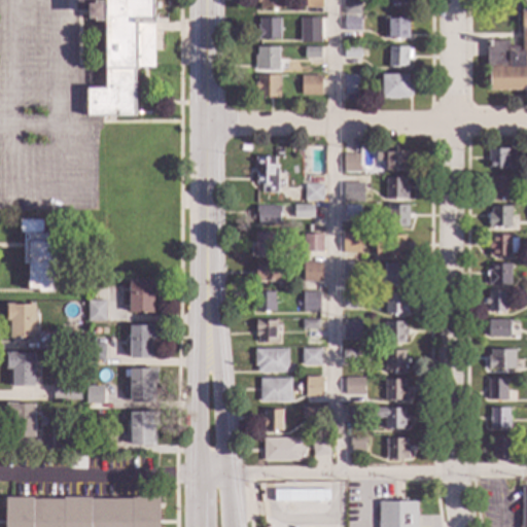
[(152,0),(153,67),(137,67),(137,70),(134,70),(134,116),(86,116),(86,89),(107,89),(106,21),(93,21),(93,15),(92,15),(92,9),(74,9),(73,0),(152,0)]
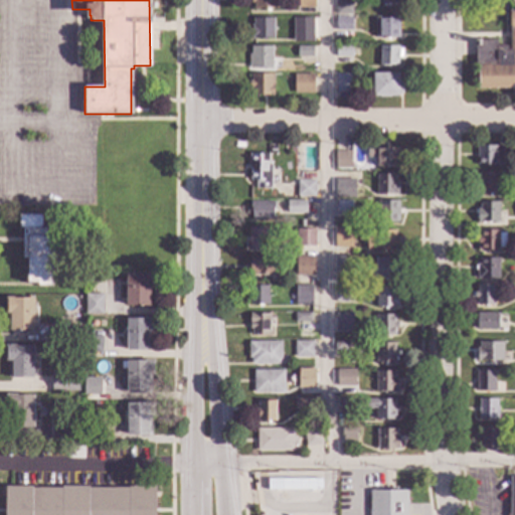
[(276,0),(276,9),(252,9),(252,3),(250,3),(250,0),(276,0)]
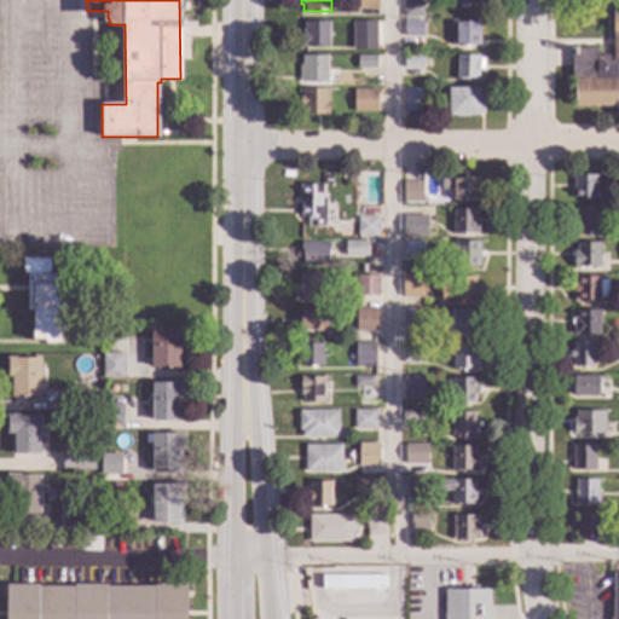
[(377,0),(357,0),(358,11),(377,11),(377,0)]
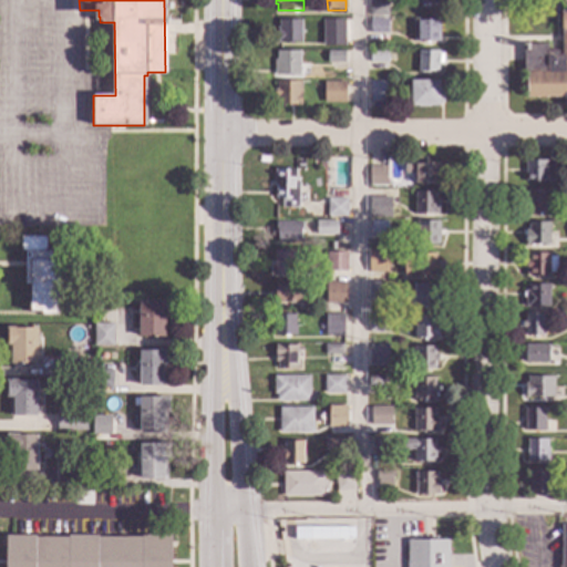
[(387,0),(387,16),(370,16),(370,0),(387,0)]
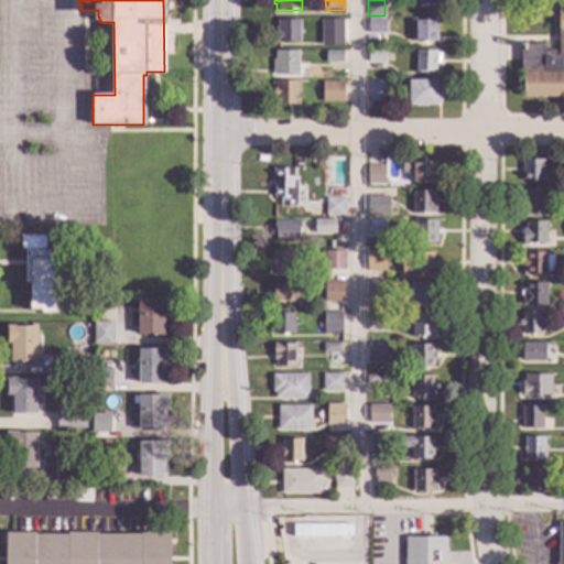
[(563,105),(560,105),(560,96),(523,96),(523,72),(521,72),(521,45),(543,45),(543,51),(554,51),(554,55),(559,55),(559,12),(563,12),(563,105)]
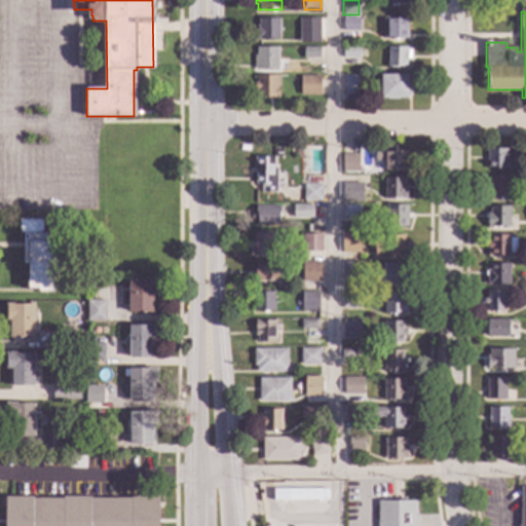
[(359,32),(343,32),(343,17),(359,17),(359,32)]
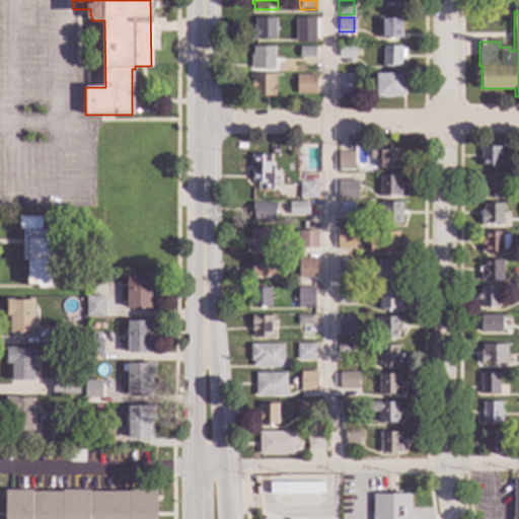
[(276,40),(252,40),(252,25),(254,25),(254,18),(276,18),(276,40)]
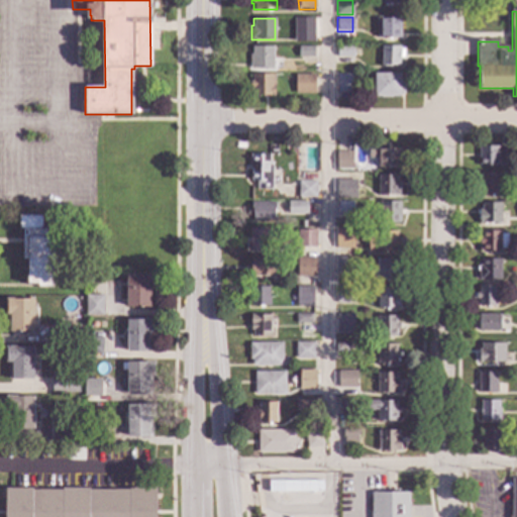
[(313,30),(298,30),(298,18),(313,18),(313,30)]
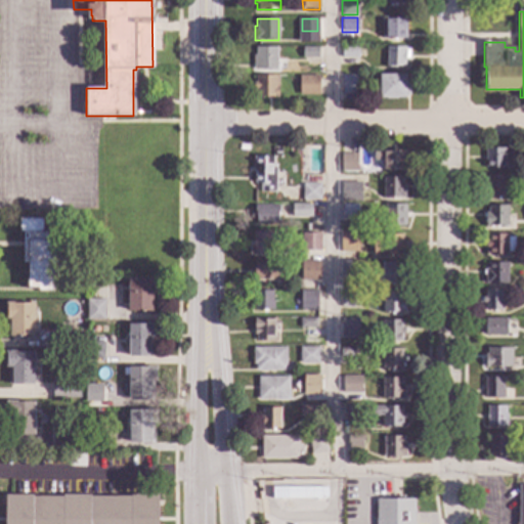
[(404,38),(382,38),(383,18),(405,18),(404,38)]
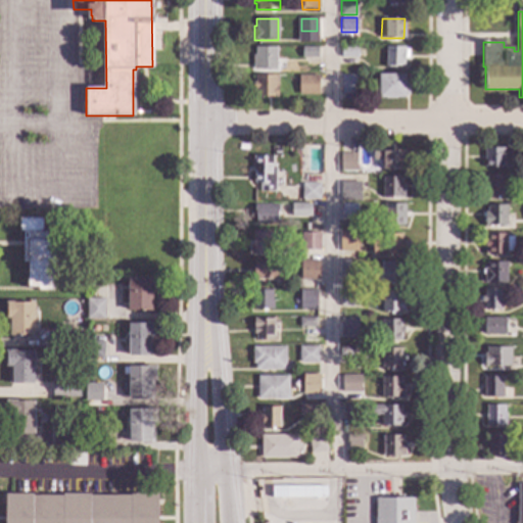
[(317,58),(301,58),(301,47),(317,47),(317,58)]
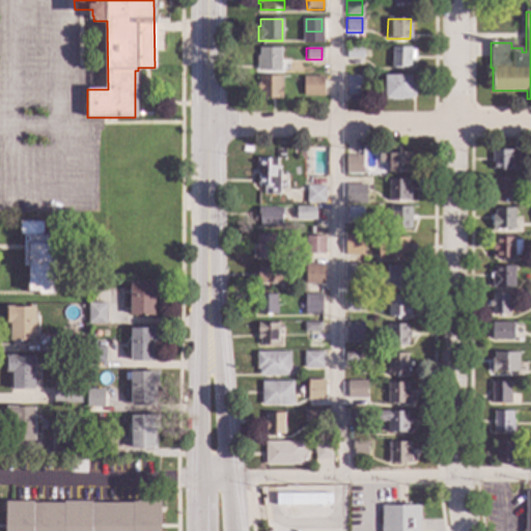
[(362,58),(346,58),(346,48),(361,48),(362,58)]
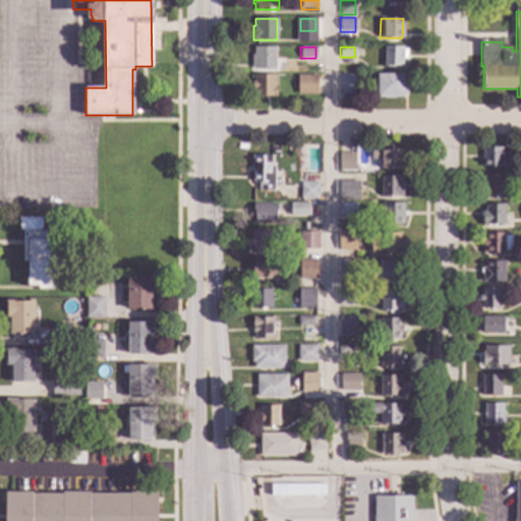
[(402,49),(407,49),(406,59),(402,59),(402,66),(385,66),(385,47),(403,47),(402,49)]
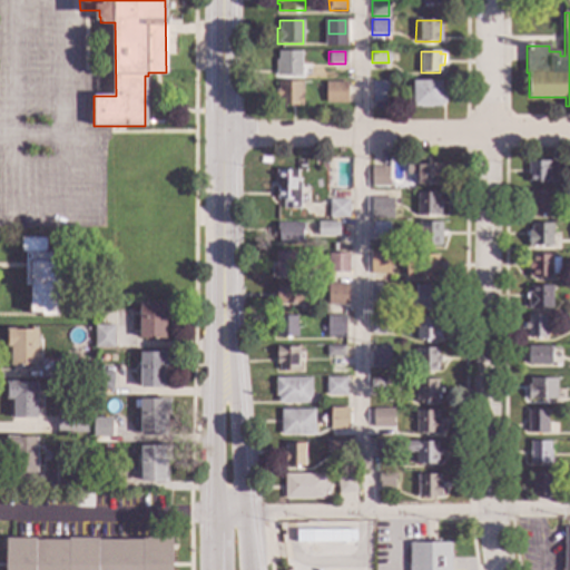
[(300,76),(276,76),(276,59),(278,59),(278,52),(300,52),(300,76)]
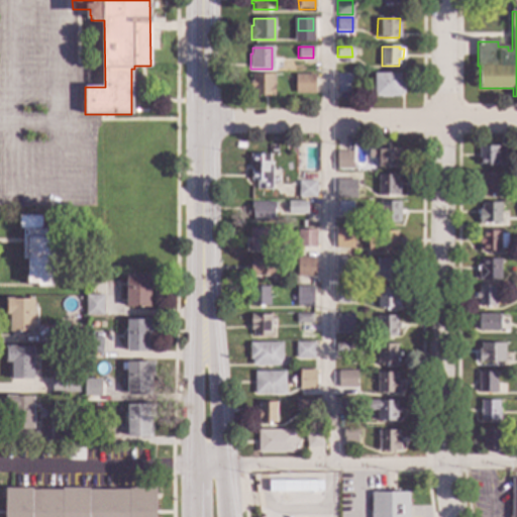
[(274,96),(251,96),(251,88),(249,88),(249,81),(251,81),(251,75),(273,75),(274,96)]
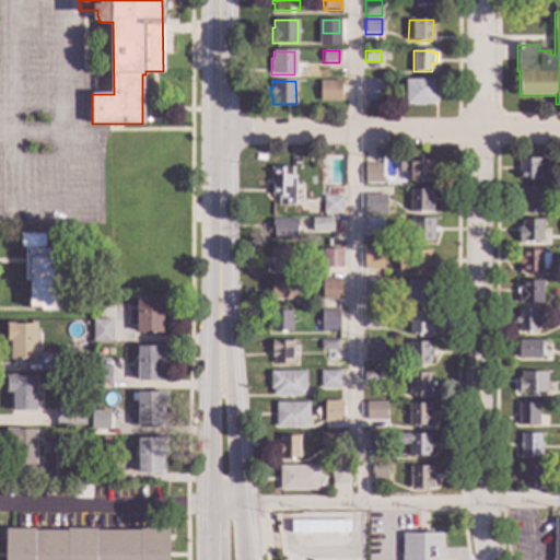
[(340,101),(319,101),(319,81),(340,81),(340,101)]
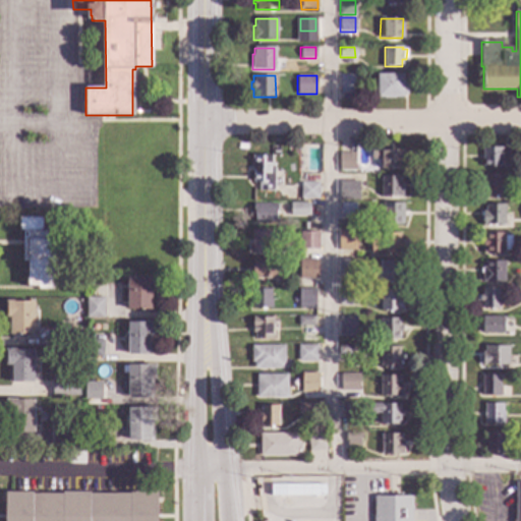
[(356,94),(339,94),(339,75),(355,75),(356,75),(356,94)]
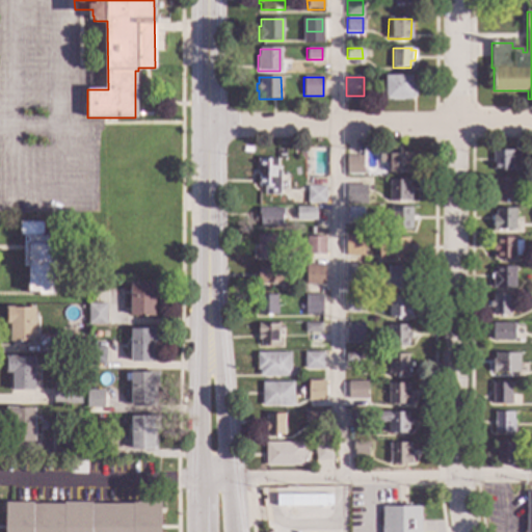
[(410,84),(416,84),(416,97),(411,97),(411,100),(386,100),(386,92),(381,92),(381,84),(384,84),(386,77),(410,77),(410,84)]
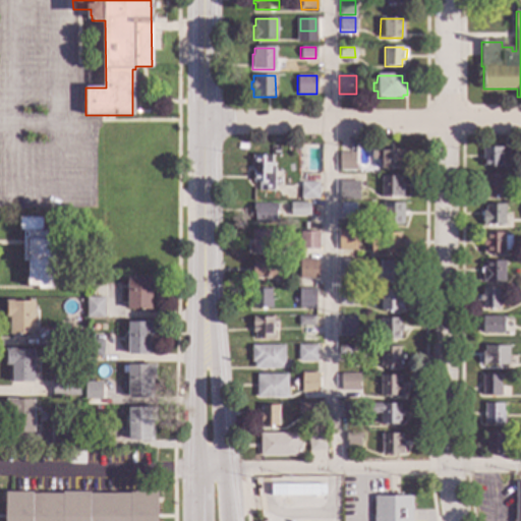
[(502,150),(513,150),(513,161),(503,161),(503,167),(482,167),(482,148),(502,148),(502,150)]
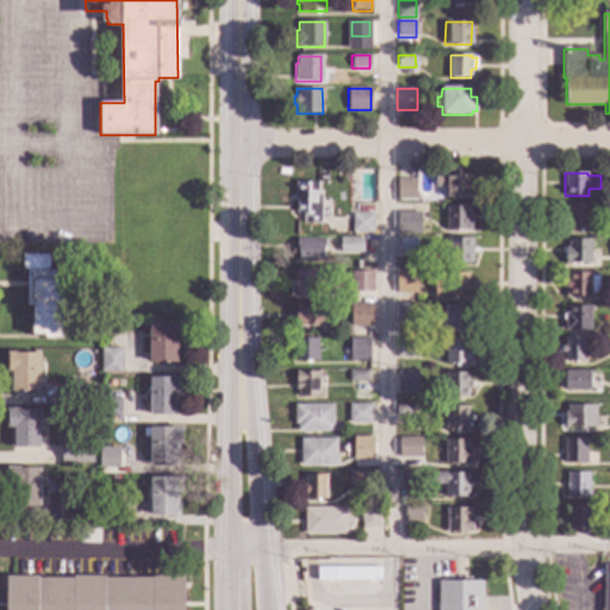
[(471,192),(467,192),(467,199),(446,199),(446,186),(436,186),(436,176),(471,178),(471,192)]
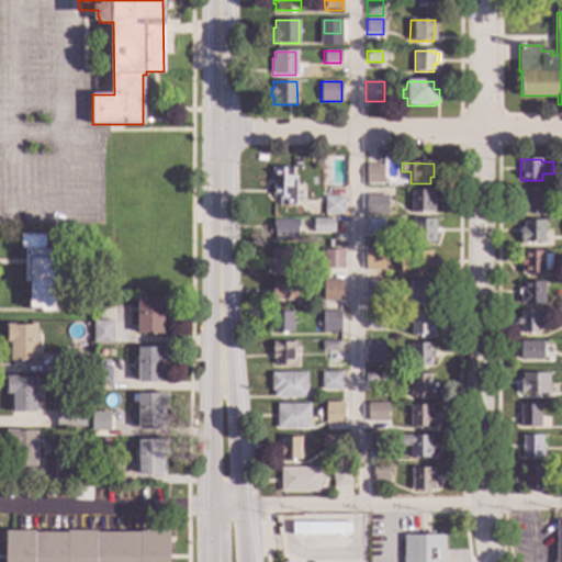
[(383,166),(382,184),(366,184),(366,165),(383,166)]
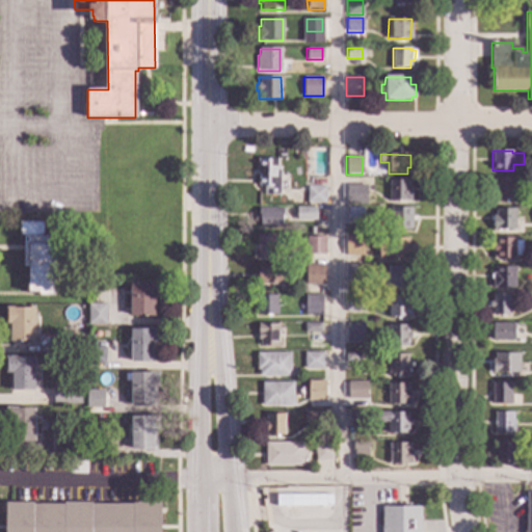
[(277,166),(280,166),(278,195),(264,195),(264,186),(257,186),(258,159),(277,160),(277,166)]
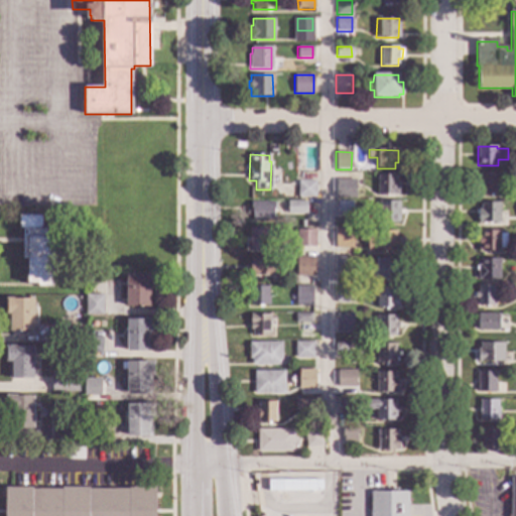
[(498,192),(476,194),(476,184),(478,184),(478,174),(498,173),(498,192)]
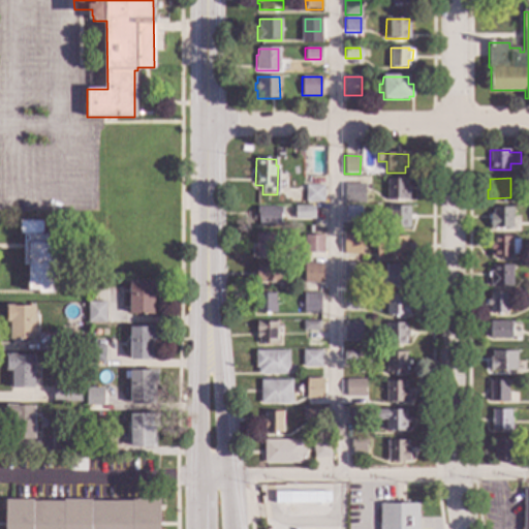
[(406,185),(408,186),(408,199),(386,199),(386,179),(406,180),(406,185)]
